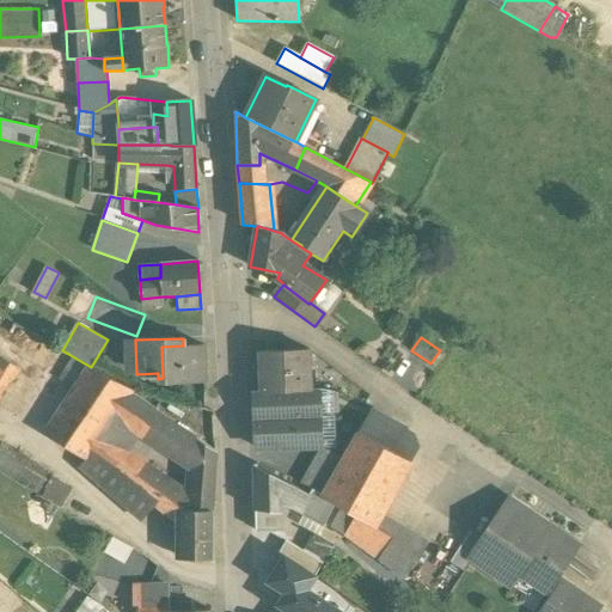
[(183,346),(161,347),(163,378),(163,384),(203,383),(203,346),(183,346)]
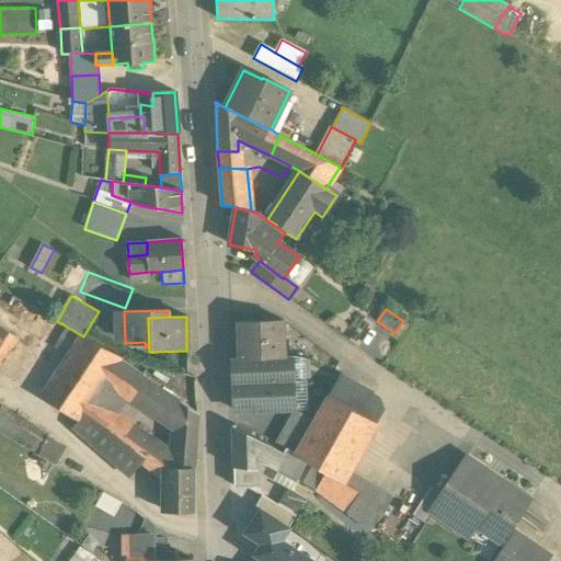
[(283,321),(239,322),(240,358),(240,359),(284,358),(284,357),(283,321)]
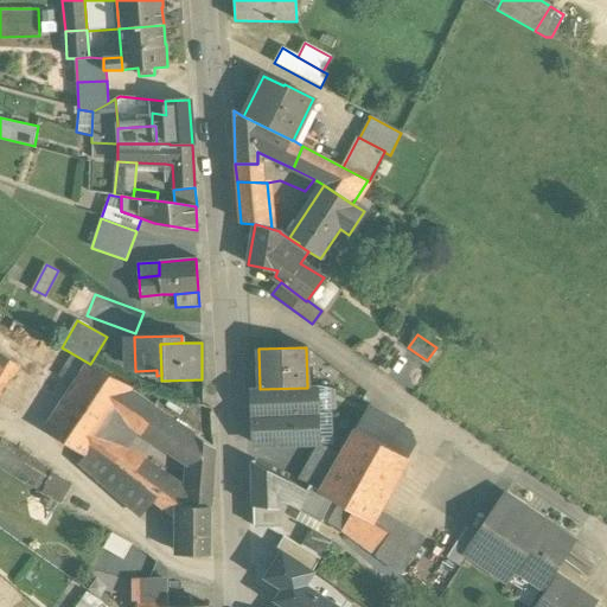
[(0,355),(0,468),(14,478),(26,457),(0,441),(0,393),(17,364),(0,355)]
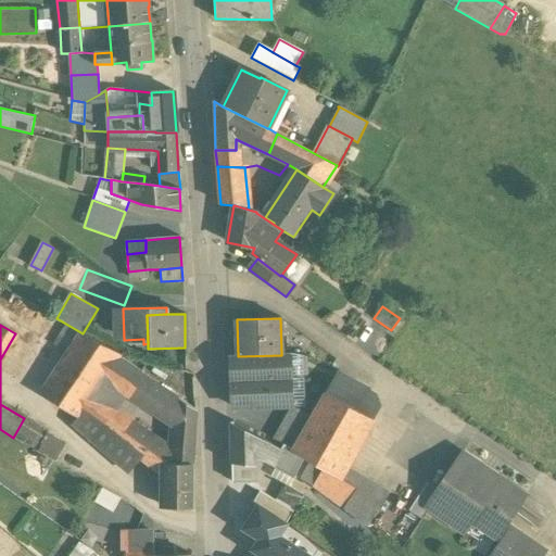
[(153,439),(115,415),(127,396),(175,427),(174,436),(193,446),(196,409),(141,375),(142,374),(121,357),(122,355),(83,333),(80,333),(41,393),(79,418),(74,426),(125,471),(139,455),(164,478),(164,466),(167,466),(173,456),(153,439)]
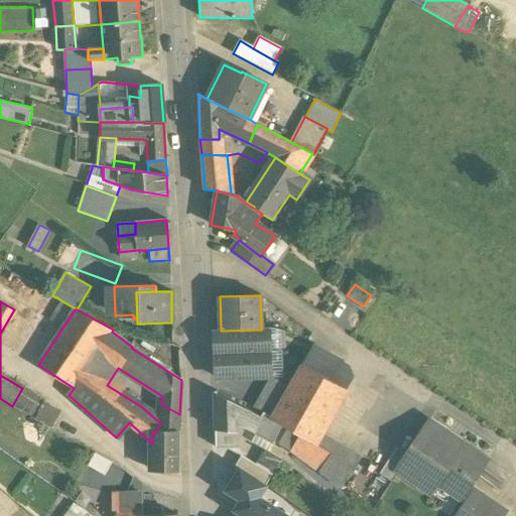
[(261,330),(221,331),(221,330),(215,331),(216,379),(270,377),(268,329),(261,329),(261,330)]
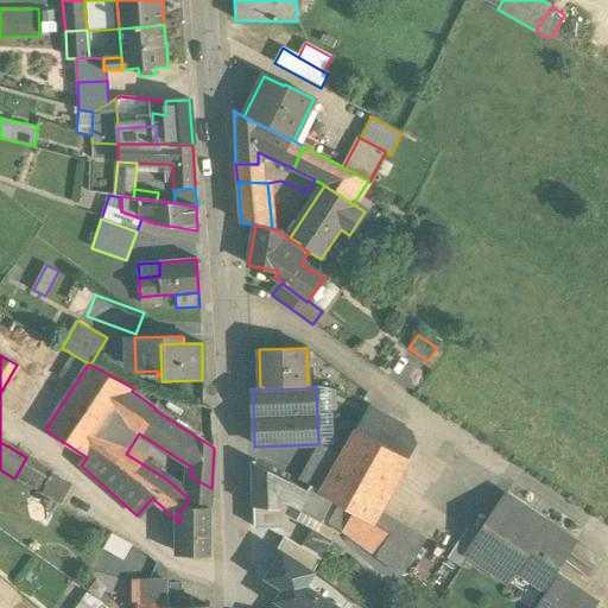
[(368,409),(320,495),(330,501),(339,506),(353,513),(372,524),(379,511),(407,458),(390,448),(401,428),(368,409)]
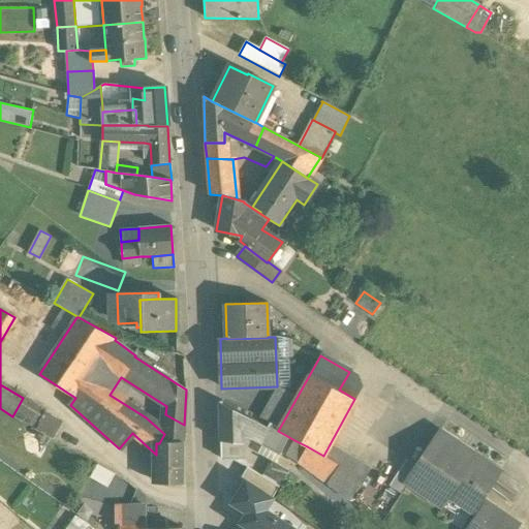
[(349,372),(339,390),(354,399),(361,387),(358,377),(349,372)]
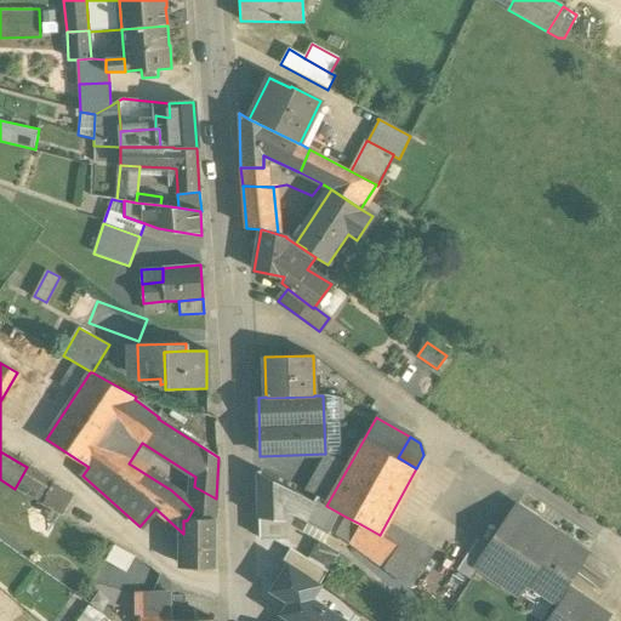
[(55,483),(27,467),(15,489),(43,503),(53,485),(55,483)]
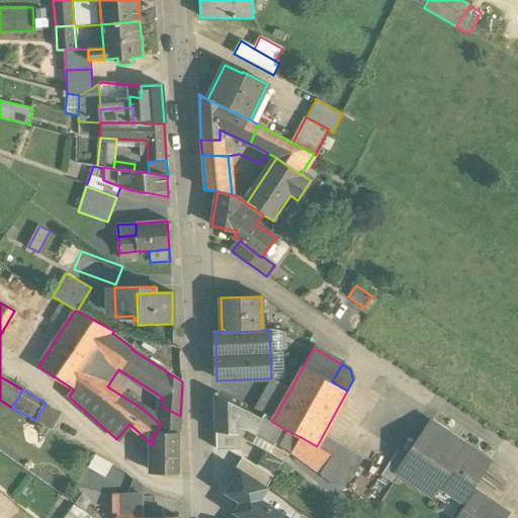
[(261,420),(214,396),(216,433),(239,433),(241,429),(254,436),(261,420)]
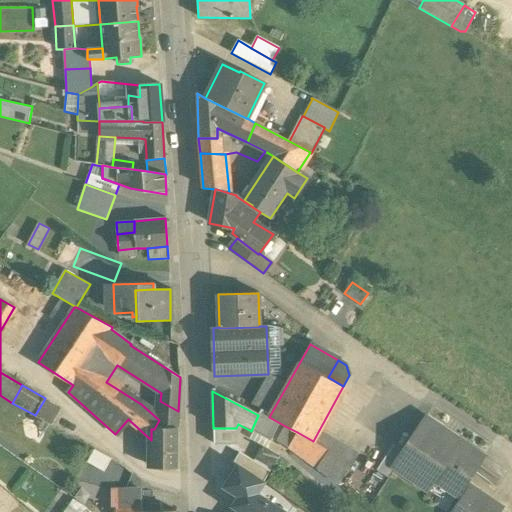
[(60,409),(44,400),(35,415),(51,425),(60,409)]
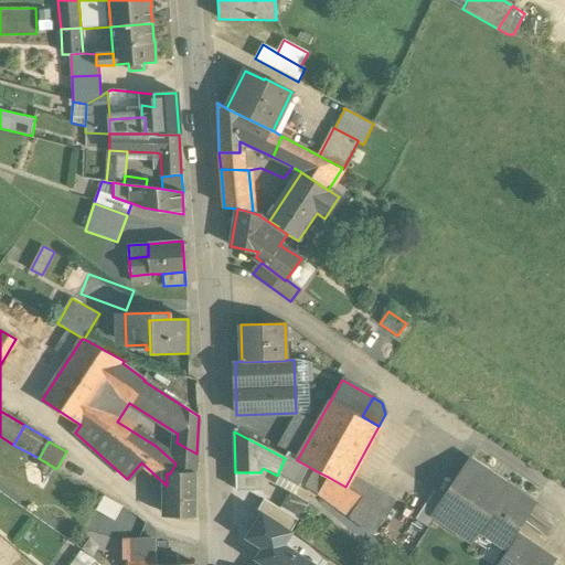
[(297,460),(287,454),(285,458),(277,476),(298,487),(307,466),(297,460)]
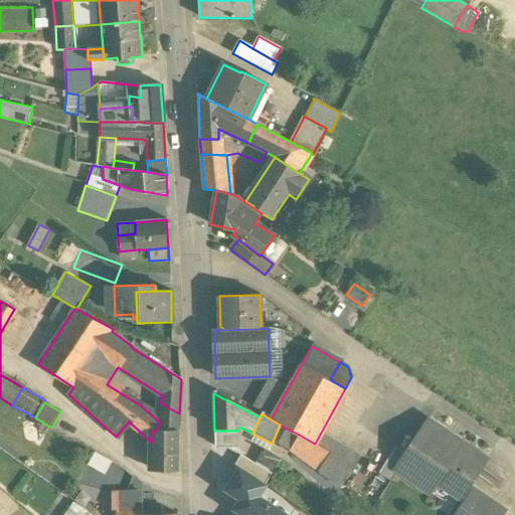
[(458,444),(426,422),(406,454),(395,471),(397,472),(425,491),(437,475),(464,493),(487,459),(460,441),(458,444)]
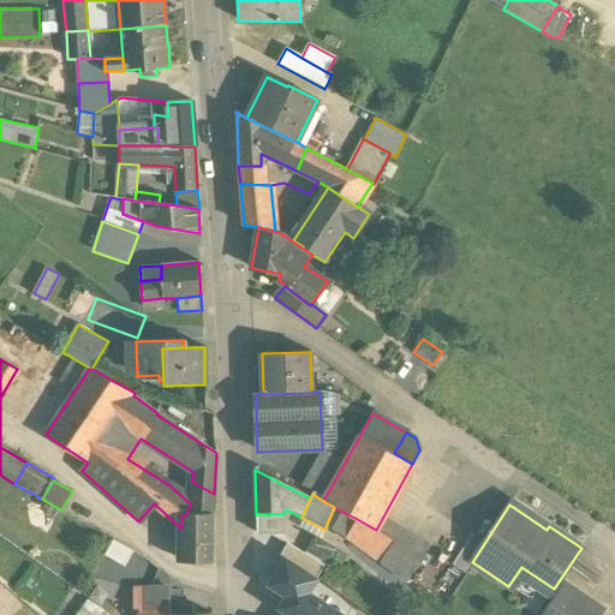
[(342,512),(332,531),(346,538),(357,519),(342,512)]
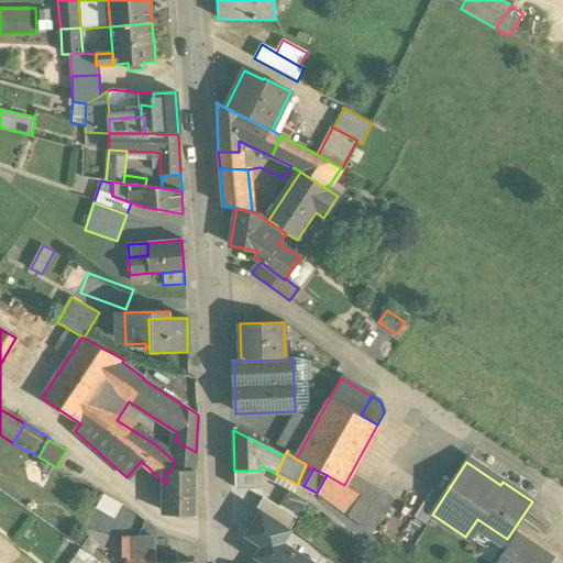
[(169,472),(166,472),(166,484),(166,515),(195,515),(195,472),(169,472)]
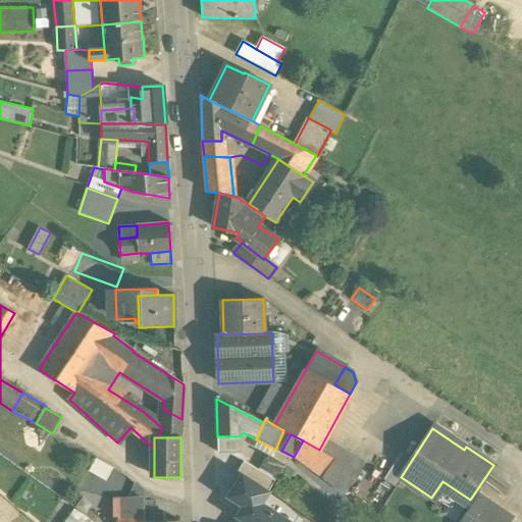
[(325,438),(319,450),(303,440),(294,457),(345,494),(363,463),(325,438)]
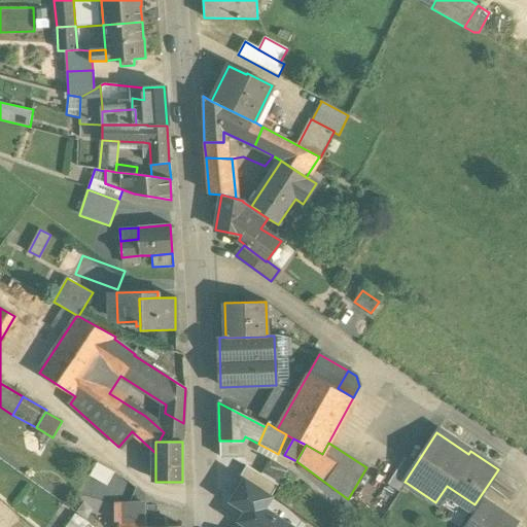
[(406,457),(388,483),(401,492),(407,483),(405,482),(416,464),(406,457)]
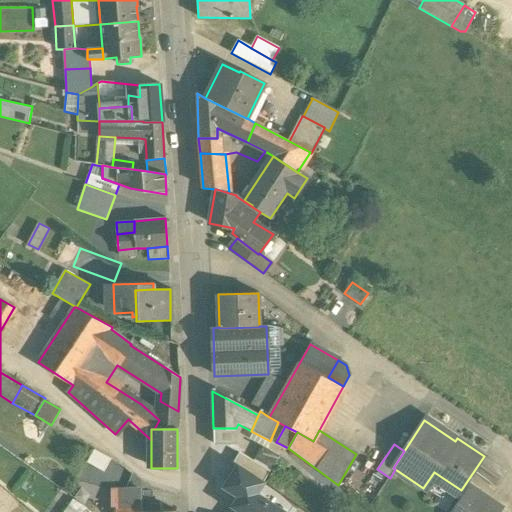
[(111,459),(94,449),(87,461),(105,470),(111,459)]
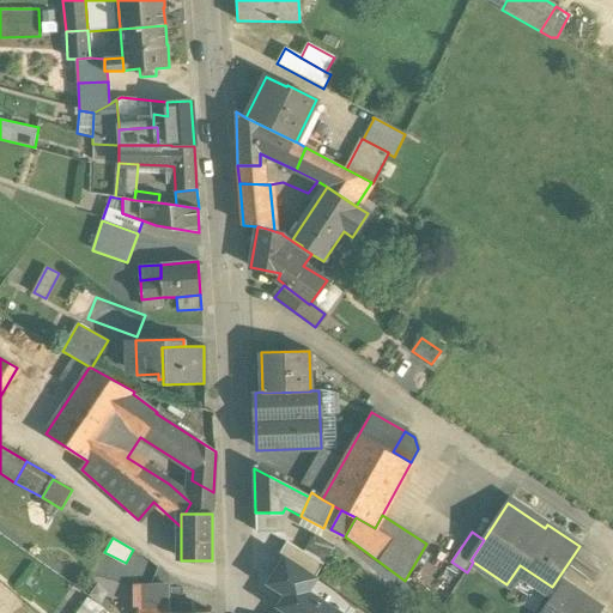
[(279,556),(284,559),(316,578),(325,564),(287,541),(279,556)]
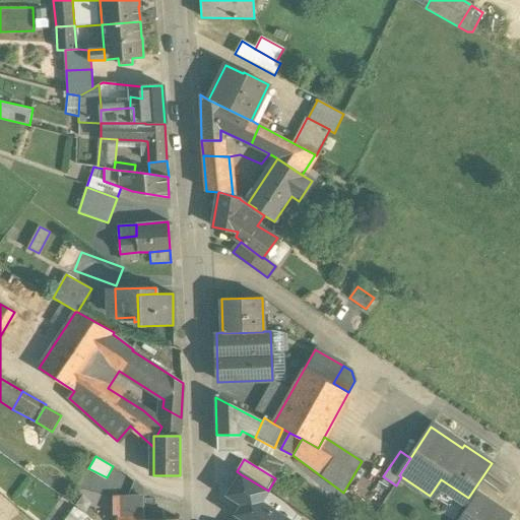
[(287,519),(260,503),(268,491),(241,474),(229,495),(244,504),(237,515),(245,519),(287,519)]
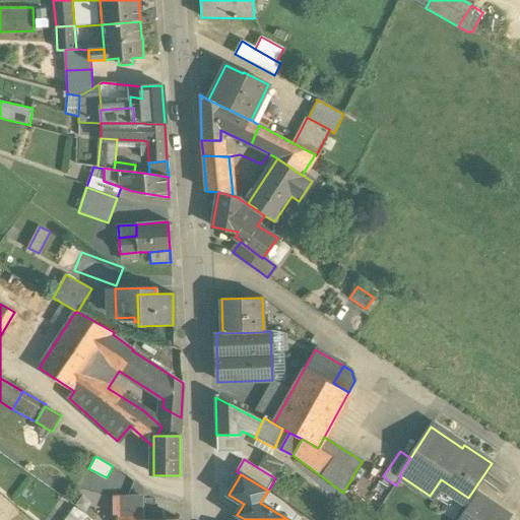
[(507,519),(510,516),(479,495),(461,519),(507,519)]
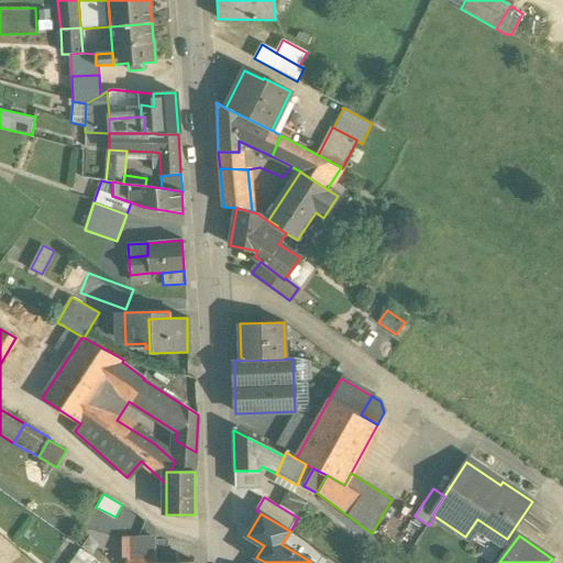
[(155,539),(122,540),(122,558),(127,558),(127,556),(155,555),(155,539)]
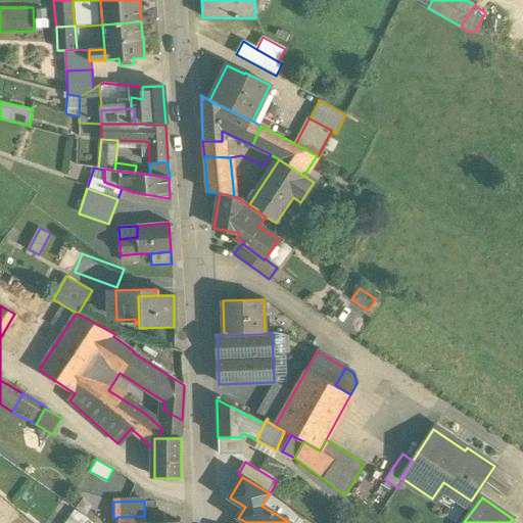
[(91,522),(74,511),(64,522),(91,522)]
